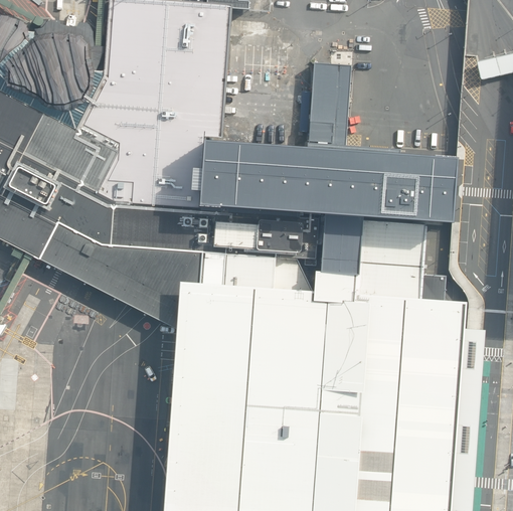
[(356,275),(355,295),(423,300),(447,301),(448,279),(425,278),(430,220),(364,215),(325,213),(200,204),(196,203),(197,188),(189,188),(190,165),(199,166),(201,137),(224,139),(233,19),(233,11),(251,13),(251,3),(246,3),(239,2),(239,0),(148,0),(146,0),(110,0),(108,42),(104,39),(104,48),(100,48),(96,48),(98,32),(91,26),(80,25),(77,29),(68,28),(66,27),(57,23),(46,22),(43,26),(41,30),(36,32),(35,34),(29,33),(29,32),(27,29),(28,27),(25,25),(25,24),(21,22),(21,23),(18,22),(18,21),(14,20),(9,19),(10,18),(5,18),(6,17),(1,17),(1,18),(0,17),(0,239),(17,248),(12,257),(21,262),(26,253),(32,257),(151,317),(176,330),(179,281),(201,283),(275,289),(313,292),(315,271),(320,272),(356,275)]
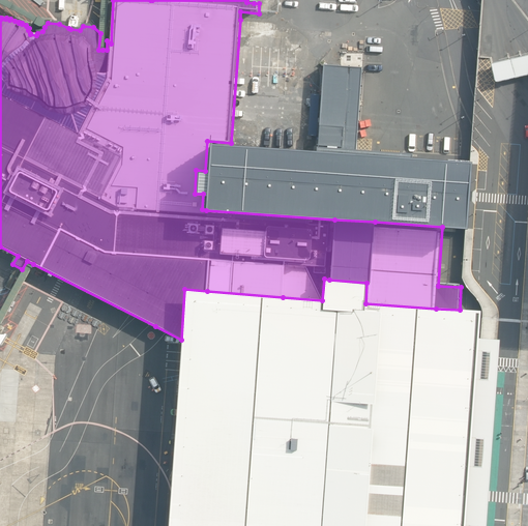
[(527,0),(482,0),(484,1),(481,20),(480,46),(475,112),(474,127),(473,141),(470,158),(465,229),(461,273),(463,282),(467,287),(475,298),(478,302),(481,309),(482,313),(482,318),(481,340),(500,341),(488,510),(486,525),(527,525),(527,0)]
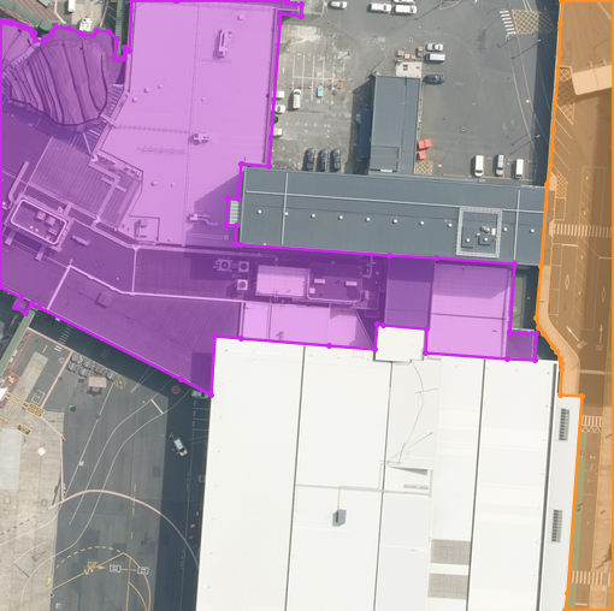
[(370,171),(415,175),(419,137),(420,122),(421,107),(423,93),(423,79),(411,78),(390,77),(377,76),(370,171)]
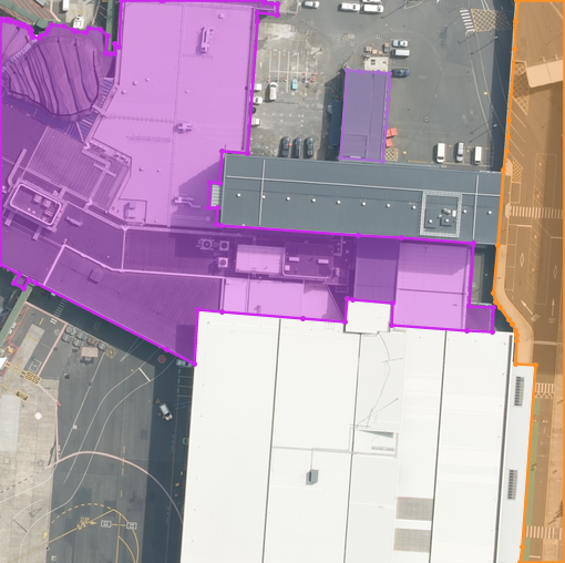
[(401,237),(473,243),(497,245),(503,170),(417,163),(382,161),(340,157),(340,160),(247,153),(222,151),(219,183),(209,182),(208,207),(217,207),(216,224),(221,225),(358,235),(401,237)]
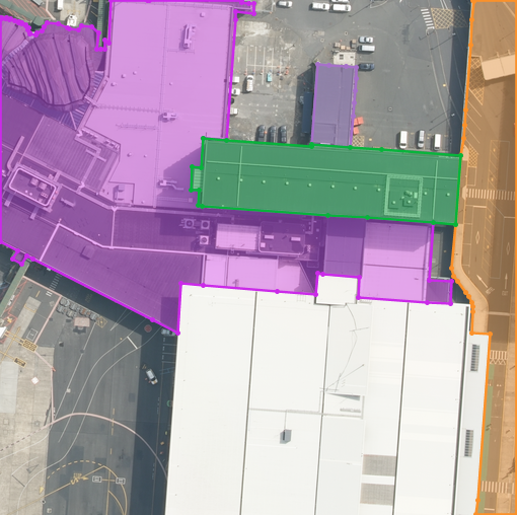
[(203,285),(180,283),(177,333),(163,514),(475,514),(477,500),(490,334),(471,333),(468,332),(470,305),(464,304),(456,304),(450,303),(427,302),(358,297),(359,277),(322,274),(317,273),(315,294),(277,291),(203,285)]
